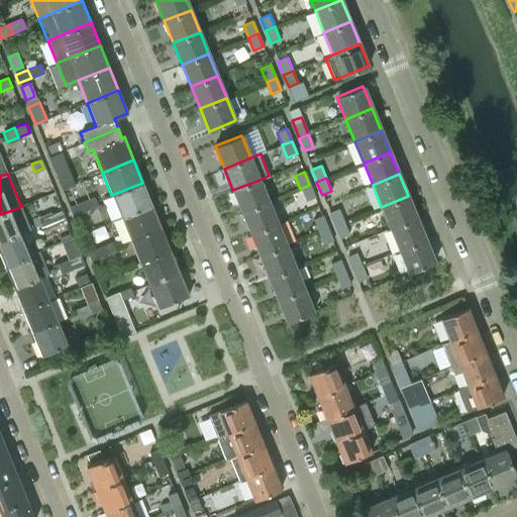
[(260,180),(232,190),(241,212),(269,202),(260,180)]
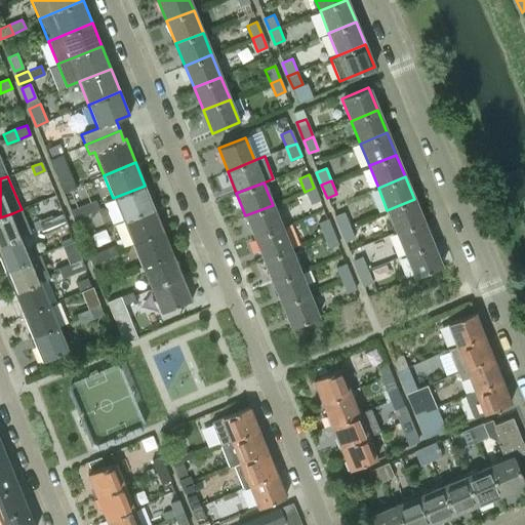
[(122,220),(154,208),(145,186),(113,198),(122,220)]
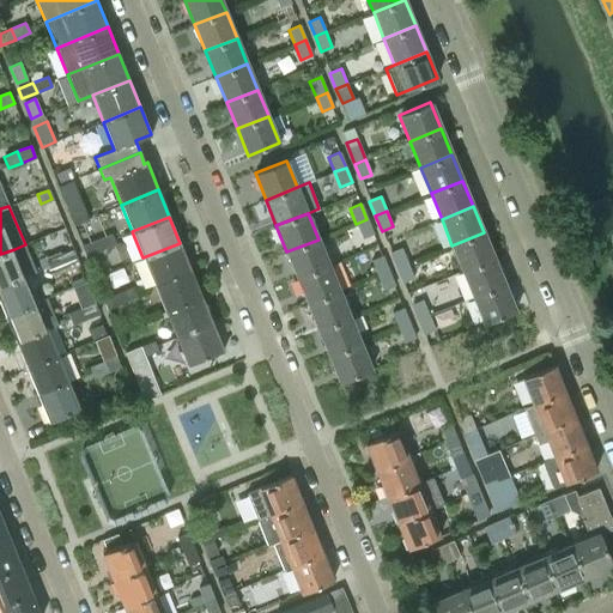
[(372,235),(366,219),(356,224),(362,238),(372,235)]
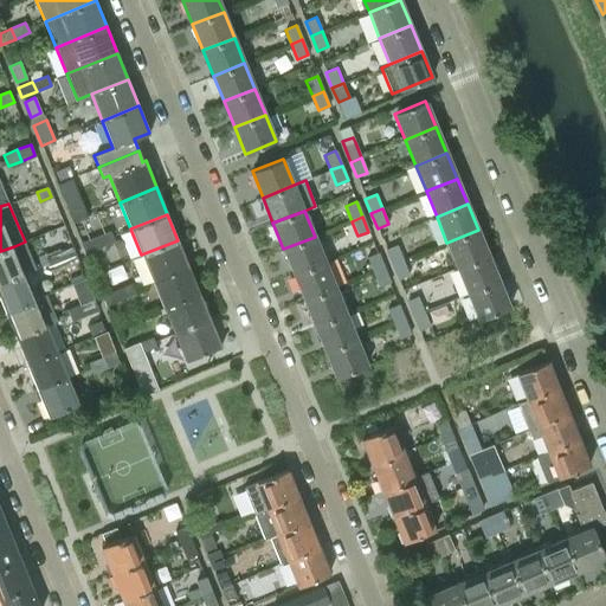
[(446,243),(457,268),(489,256),(478,230),(446,243)]
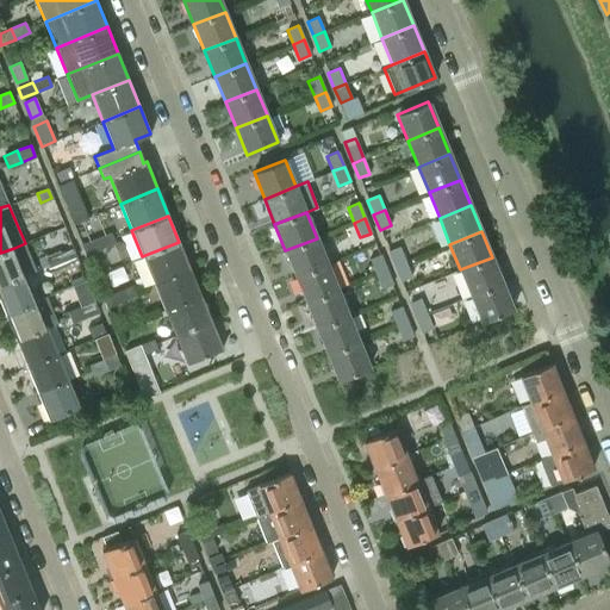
[(97,240),(100,249),(114,243),(111,234),(97,240)]
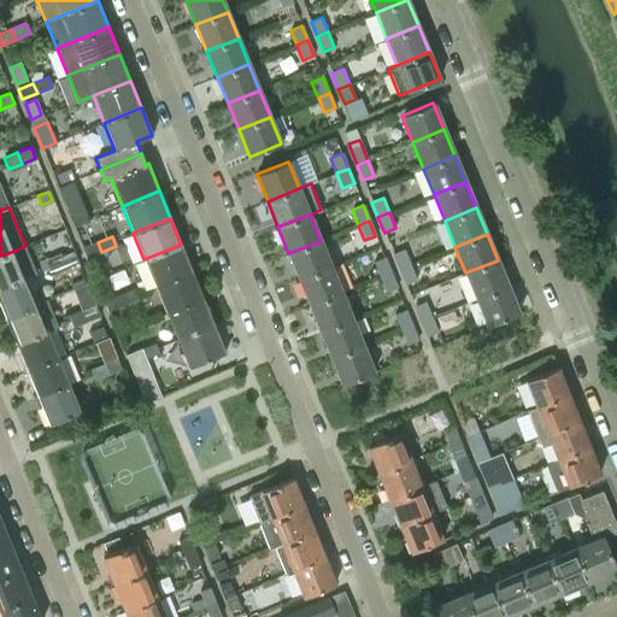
[(321,241),(288,253),(299,280),(330,266),(321,241)]
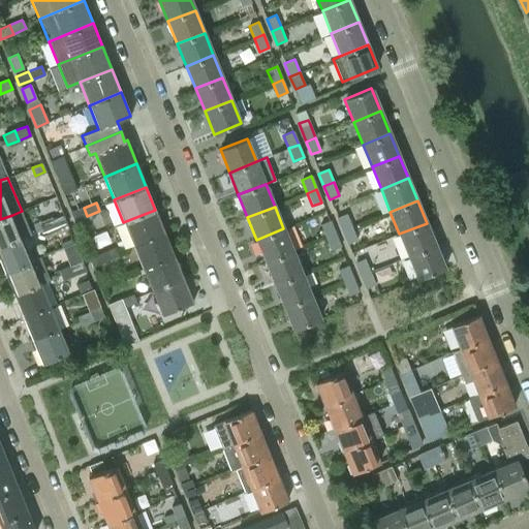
[(87,216),(84,208),(70,213),(74,221),(87,216)]
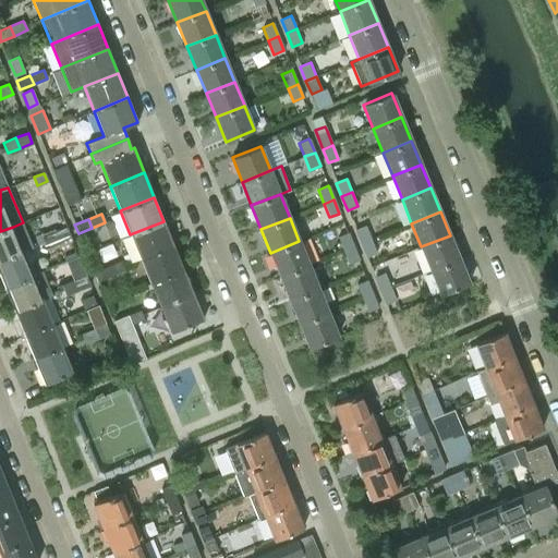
[(140,259),(174,245),(164,221),(130,234),(140,259)]
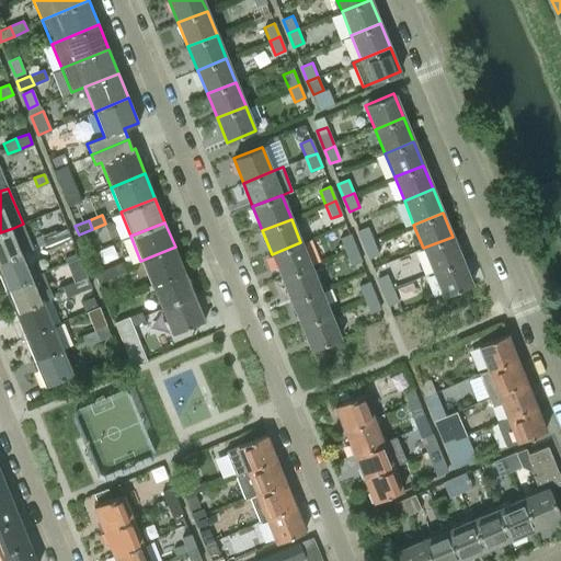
[(23,224),(13,228),(0,232),(0,261),(23,252),(33,249),(23,224)]
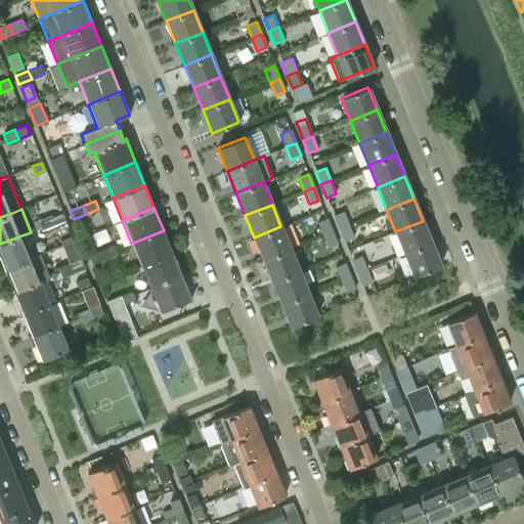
[(339,229),(348,225),(343,212),(334,216),(339,229)]
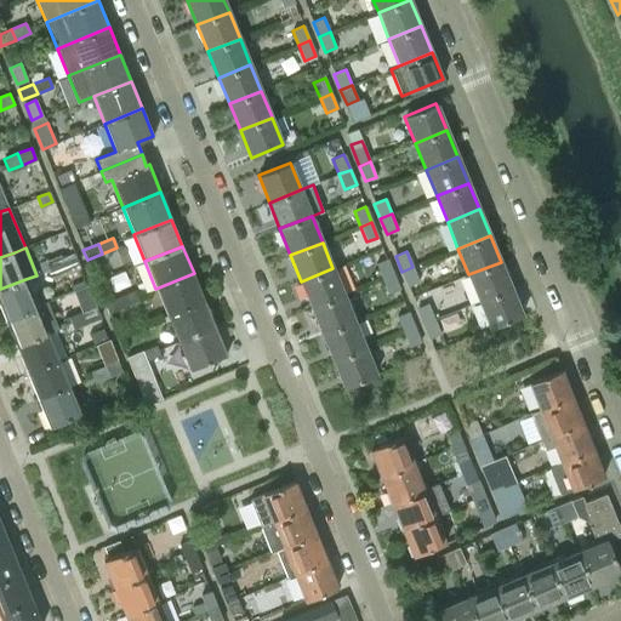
[(74,252),(61,258),(64,269),(79,265),(74,252)]
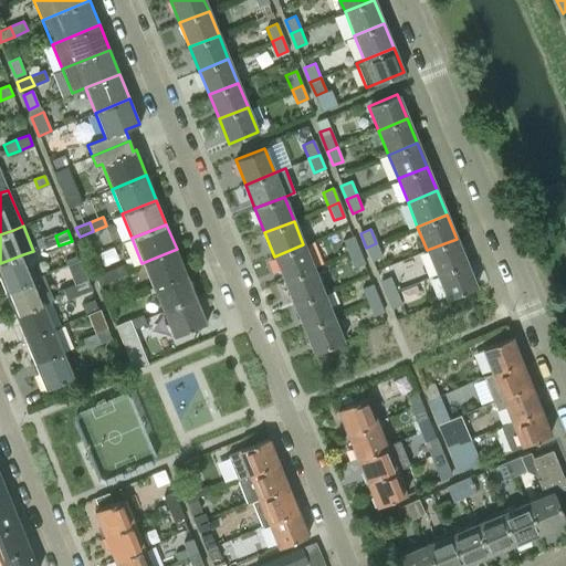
[(46,251),(59,245),(55,236),(43,240),(46,251)]
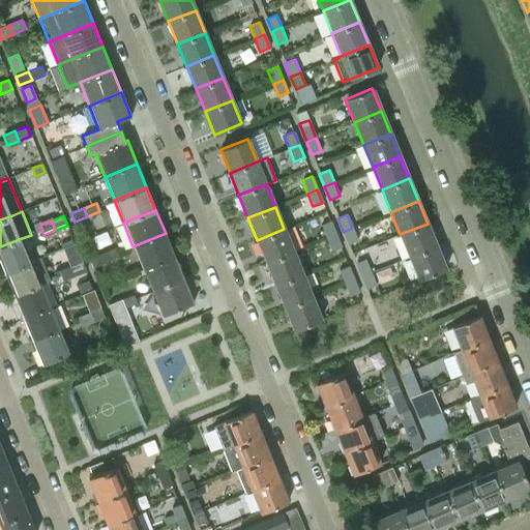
[(321,225),(326,238),(335,234),(330,222),(321,225)]
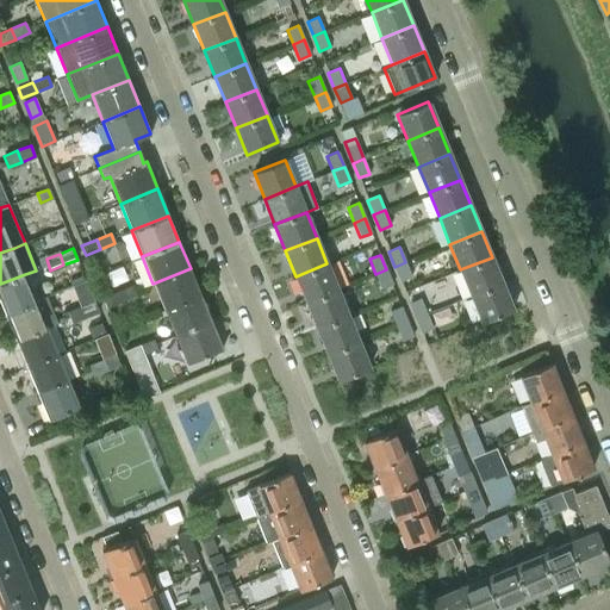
[(460,269),(471,296),(502,282),(492,257),(460,269)]
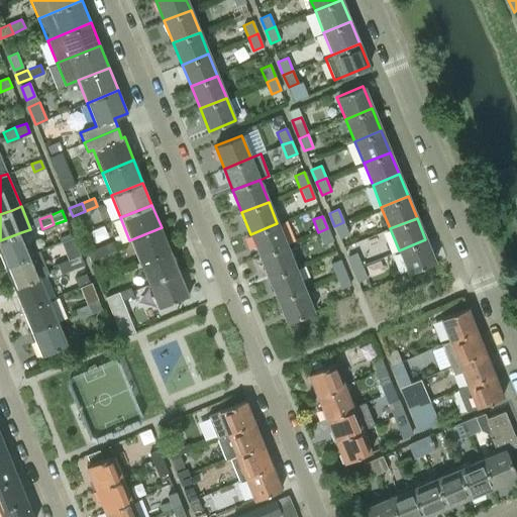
[(348,234),(343,222),(334,226),(339,238),(348,234)]
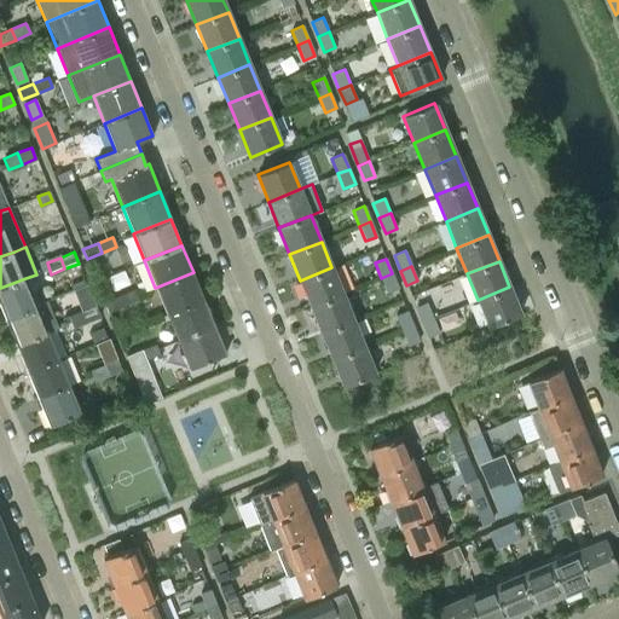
[(311,307),(342,294),(331,267),(300,281),(311,307)]
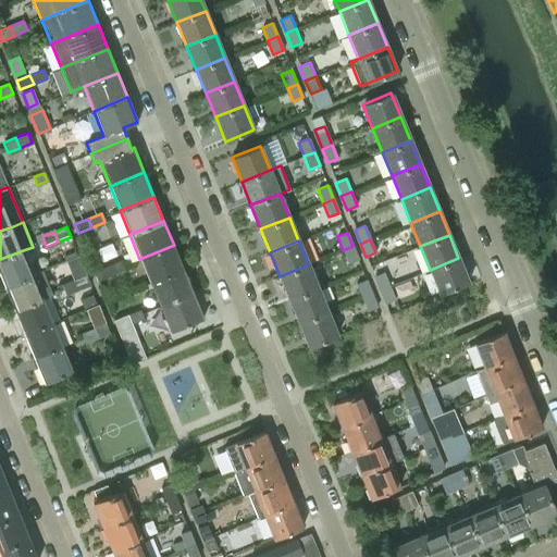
[(149,283),(184,269),(174,245),(139,259),(149,283)]
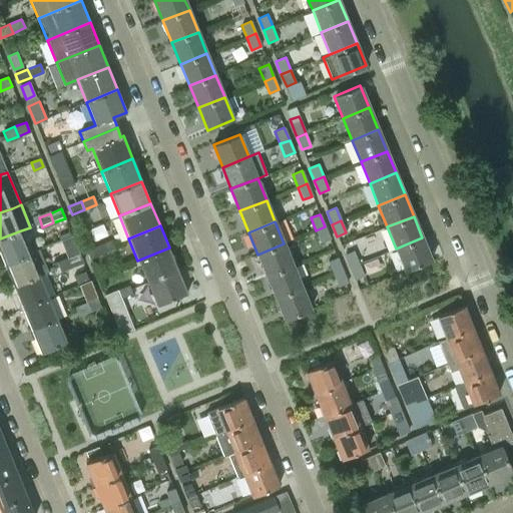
[(330,239),(325,226),(316,230),(321,243),(330,239)]
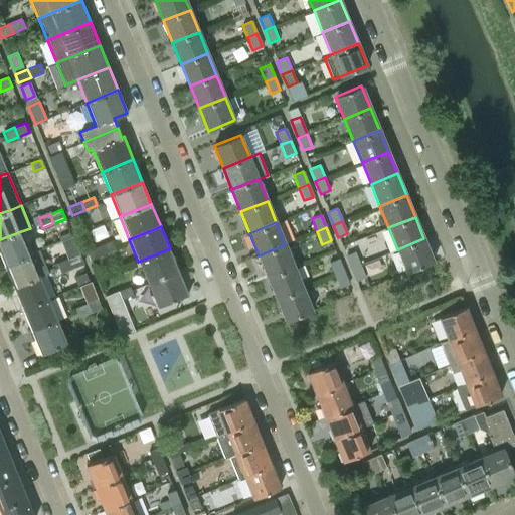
[(30,253),(21,231),(0,239),(0,254),(4,265),(30,253)]
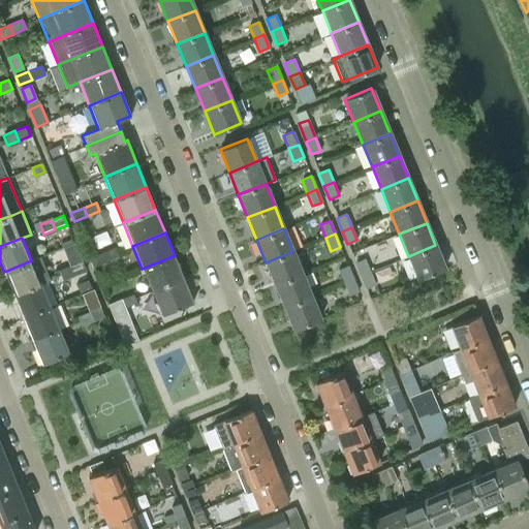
[(444,269),(435,245),(408,256),(417,279),(444,269)]
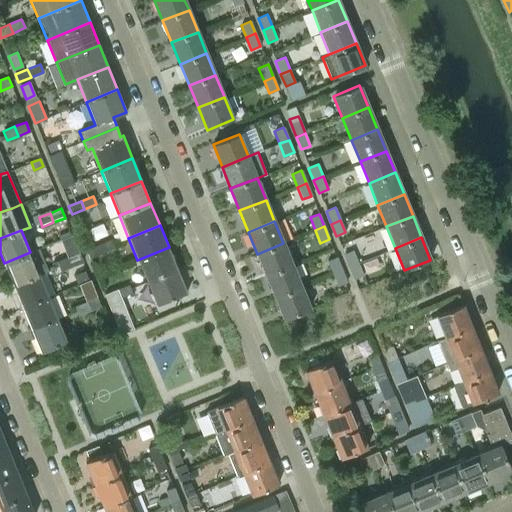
[(99,245),(102,253),(114,248),(111,240),(99,245)]
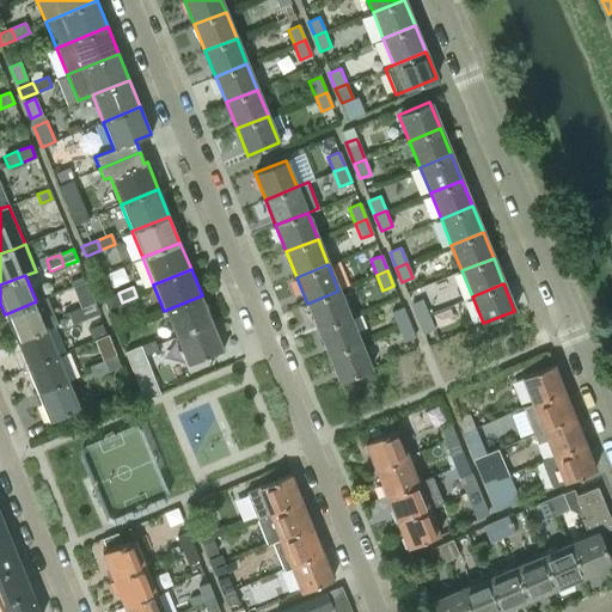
[(338,291),(307,304),(318,330),(349,317),(338,291)]
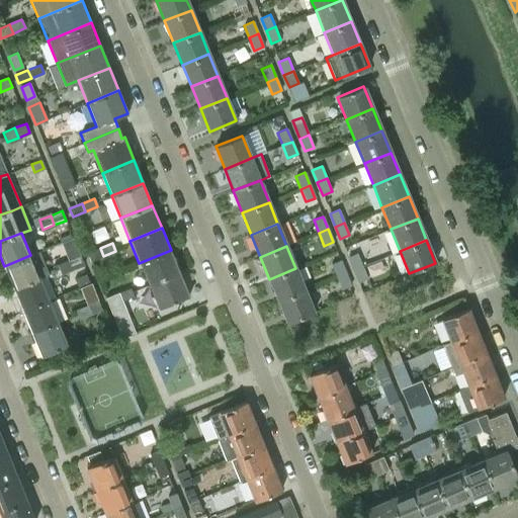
[(103,256),(100,248),(87,253),(90,261),(103,256)]
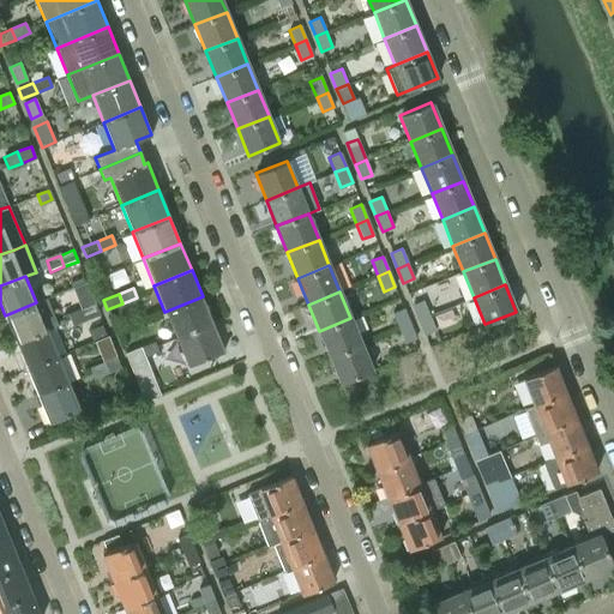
[(176,338),(214,323),(203,296),(164,312),(176,338)]
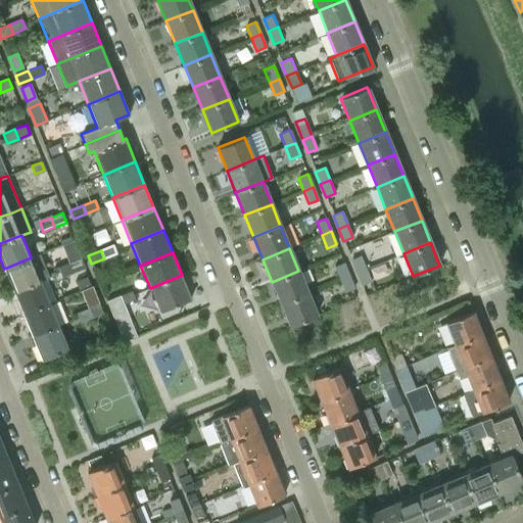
[(39,253),(31,257),(4,269),(13,291),(40,280),(40,281),(49,277),(39,253)]
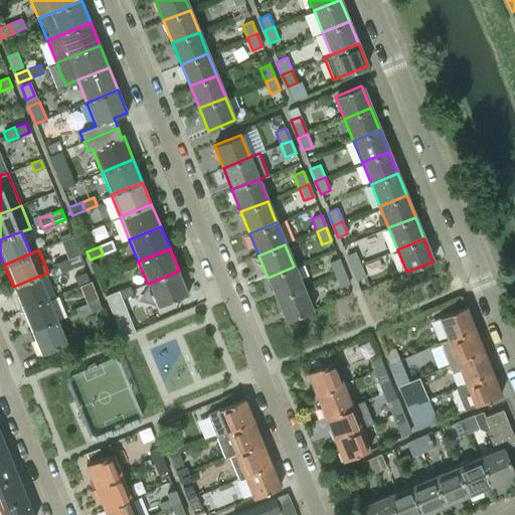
[(351,269),(360,265),(355,252),(345,255),(351,269)]
